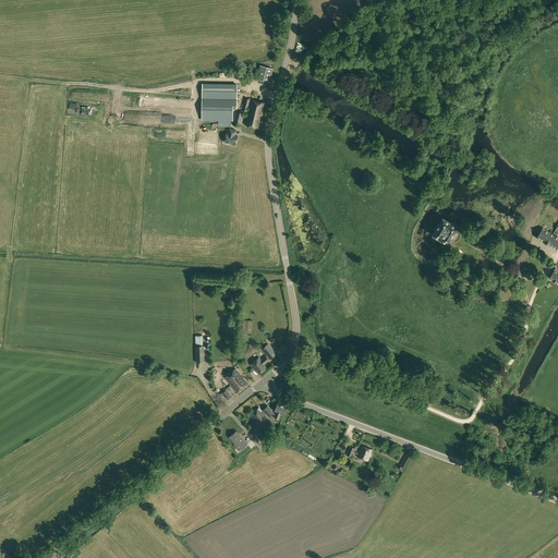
[(257,80),(270,82),(274,69),(261,65),(257,80)]
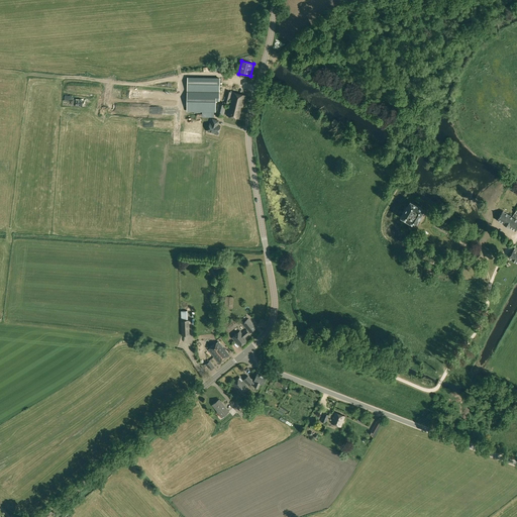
[(220,78),(188,78),(188,111),(215,111),(215,102),(219,102),(220,78)]
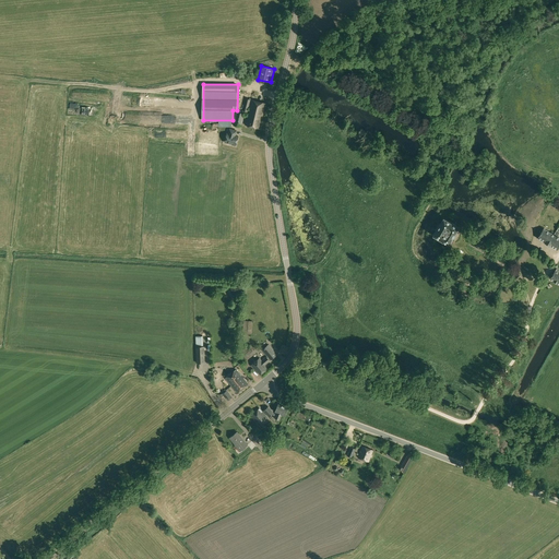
[(233,125),(241,127),(245,114),(247,114),(250,99),(246,98),(241,113),(236,111),(233,125)]
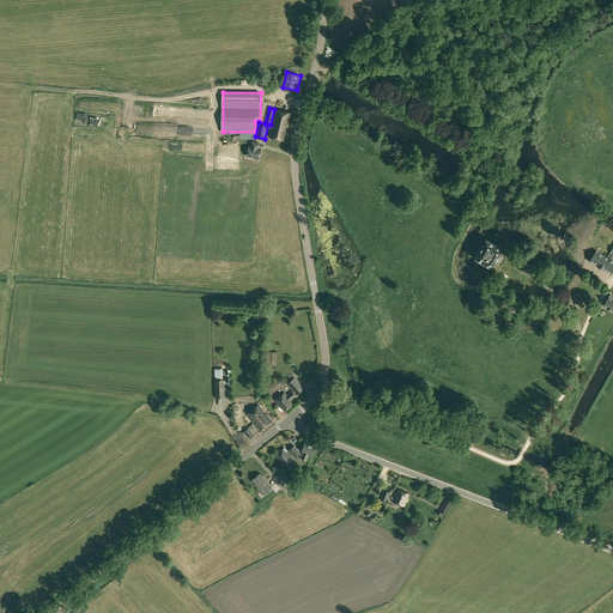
[(268,137),(285,140),(291,114),(275,109),(268,137)]
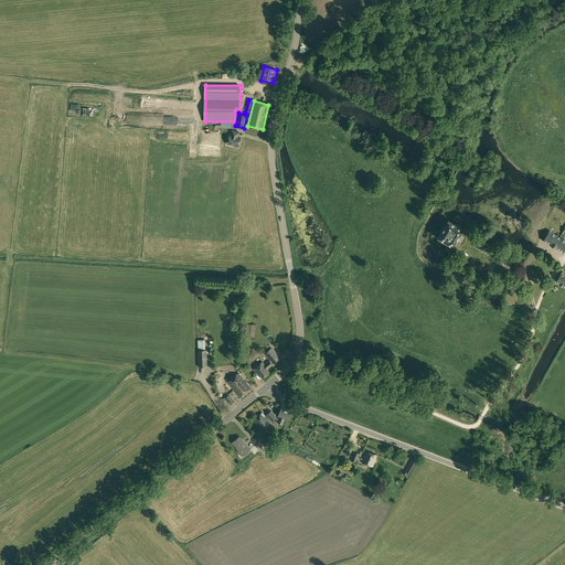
[(237,147),(237,146),(238,147),(241,137),(238,137),(240,132),(232,130),(231,135),(230,135),(227,144),(234,146),(237,147)]
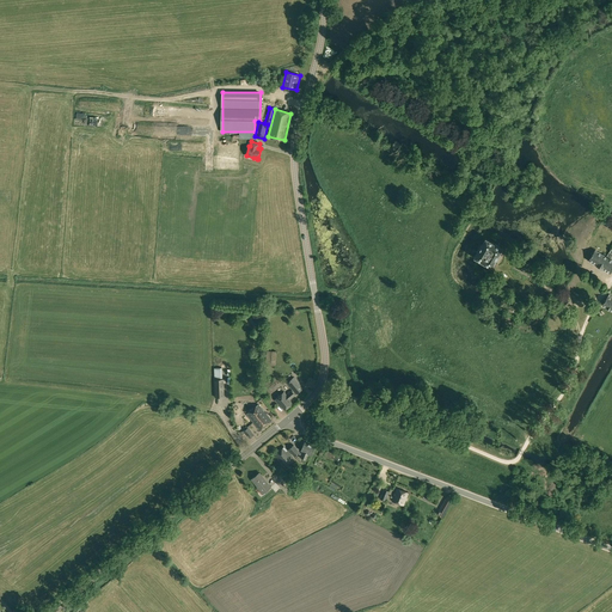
[(502,249),(485,238),(473,257),(490,268),(502,249)]
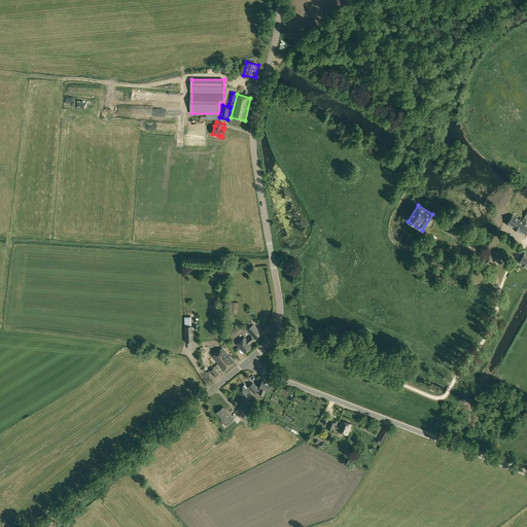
[(512,215),(506,224),(513,229),(519,232),(525,236),(526,232),(526,223),(525,223),(526,219),(526,214),(522,221),(518,219),(512,215)]
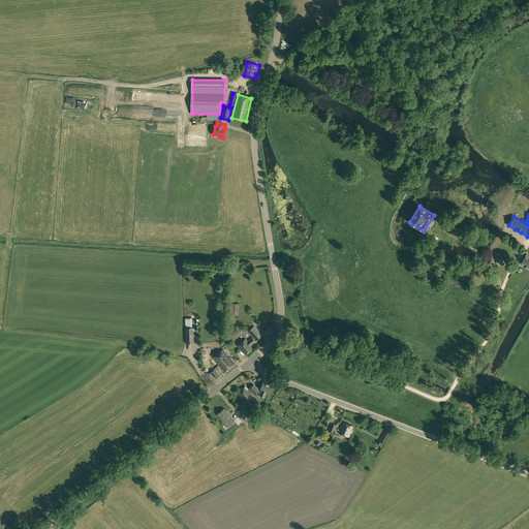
[(214,273),(217,278),(223,275),(220,270),(214,273)]
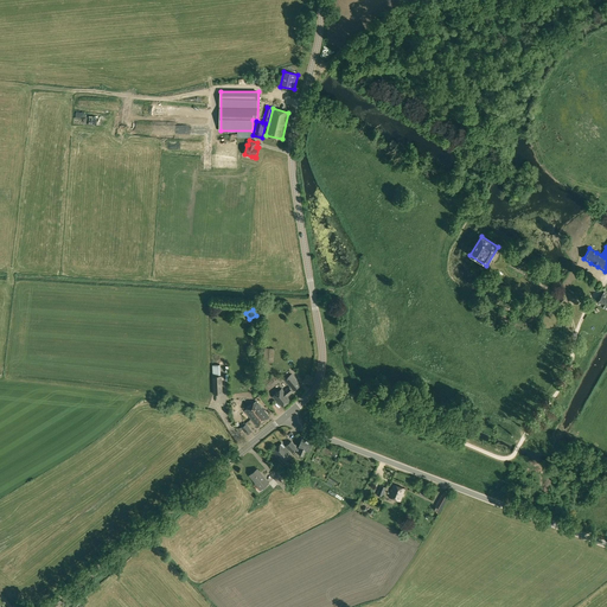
[(263,362),(273,363),(274,349),(264,347),(263,362)]
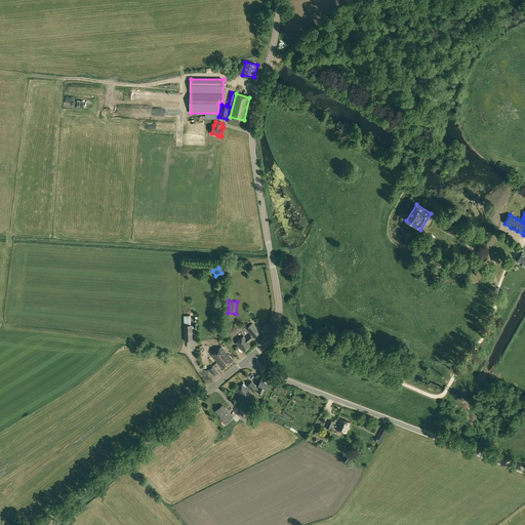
[(184,325),(185,341),(193,340),(192,325),(191,325),(190,316),(184,316),(184,322),(184,325)]
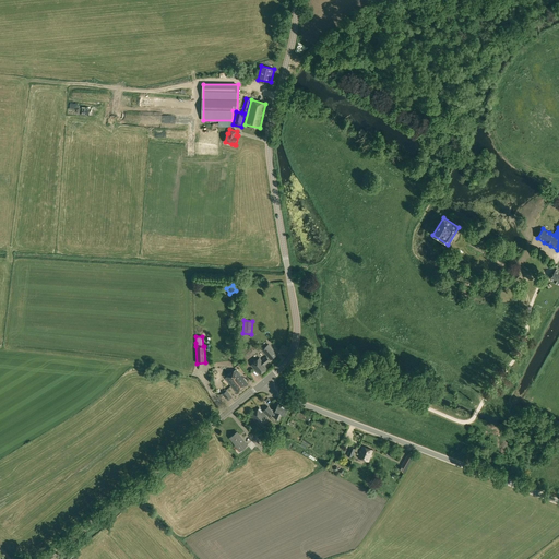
[(241,351),(247,357),(252,352),(251,349),(256,348),(253,343),(247,345),(241,351)]
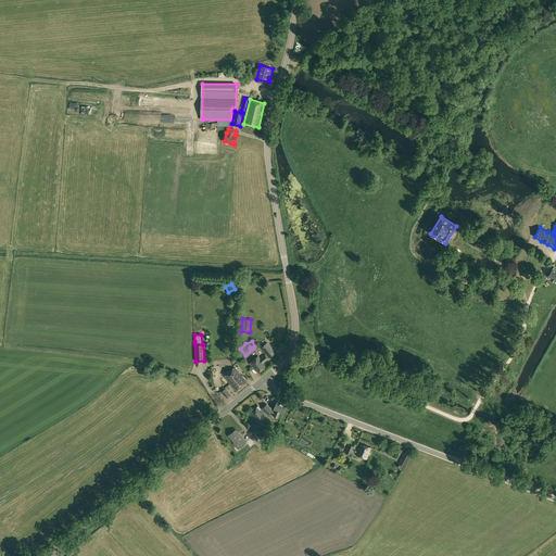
[(254,367),(258,373),(265,367),(264,365),(265,364),(264,362),(276,353),(267,342),(261,348),(265,354),(261,358),(258,356),(250,363),(253,368),(254,367)]
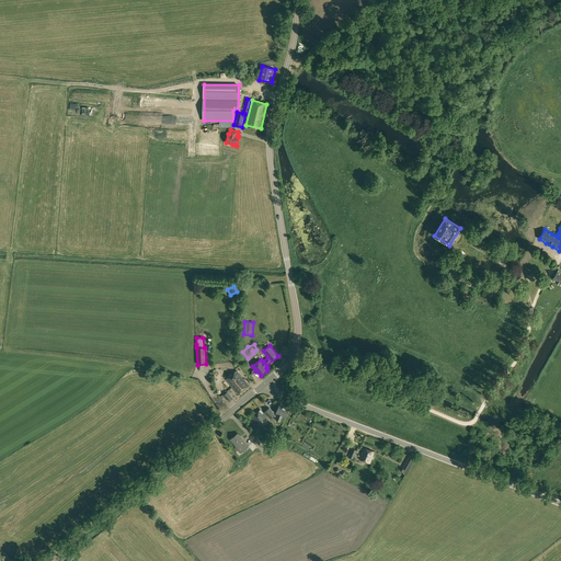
[(197,375),(204,376),(206,367),(199,365),(197,375)]
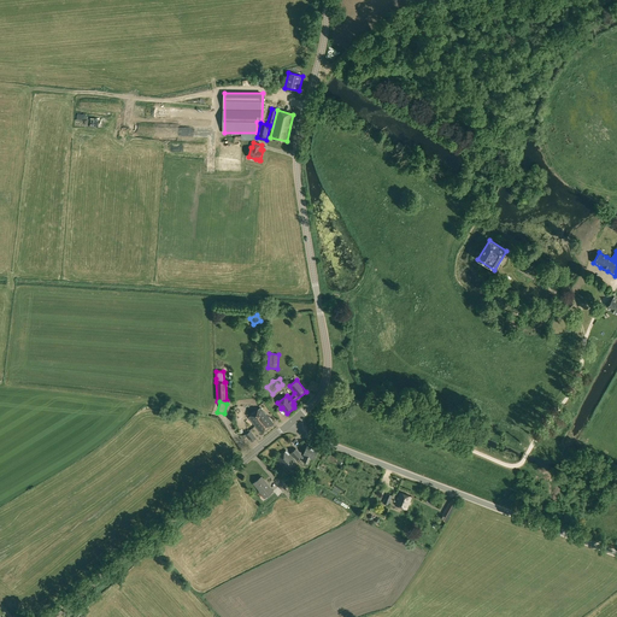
[(248,418),(262,433),(274,423),(260,407),(248,418)]
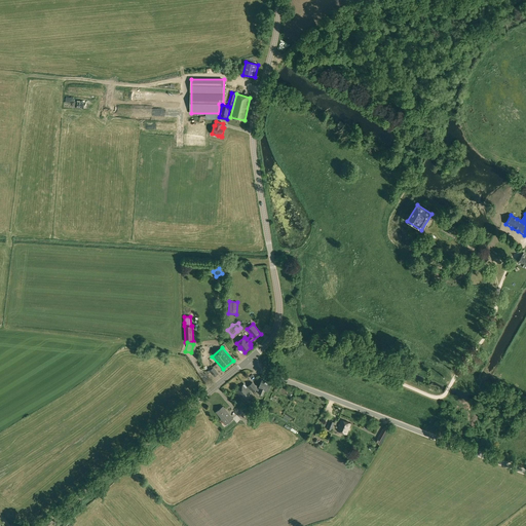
[(209,371),(214,376),(218,373),(213,368),(209,371)]
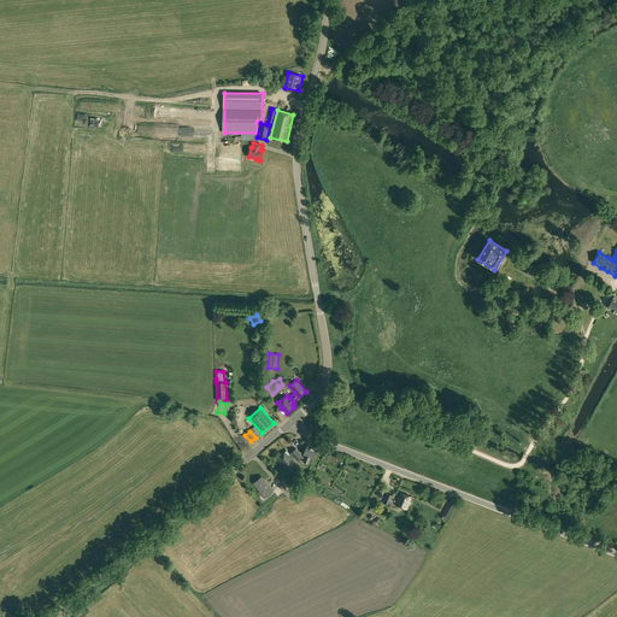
[(301,456),(300,458),(304,459),(303,462),(309,464),(311,458),(315,459),(318,451),(307,446),(304,454),(305,456),(305,457),(301,456)]
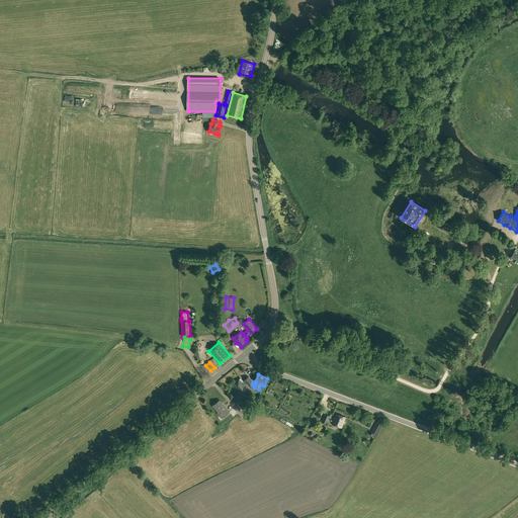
[(244,380),(249,386),(252,384),(253,382),(254,382),(248,376),(244,380)]
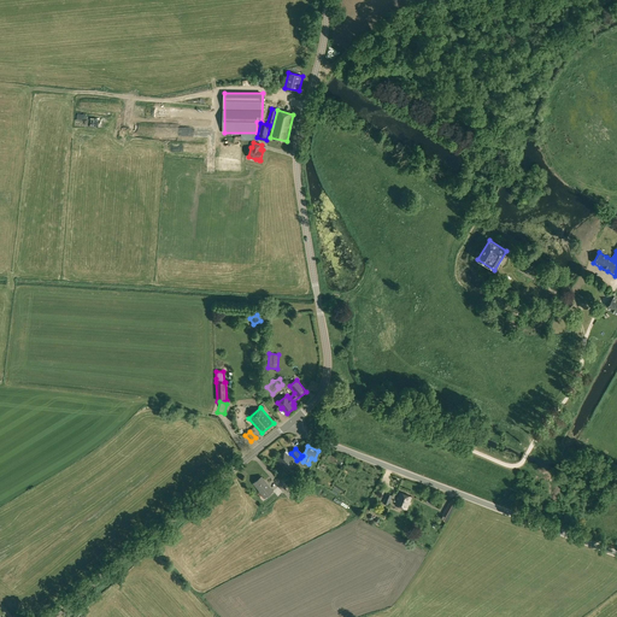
[(286,469),(295,460),(287,451),(277,458),(286,469)]
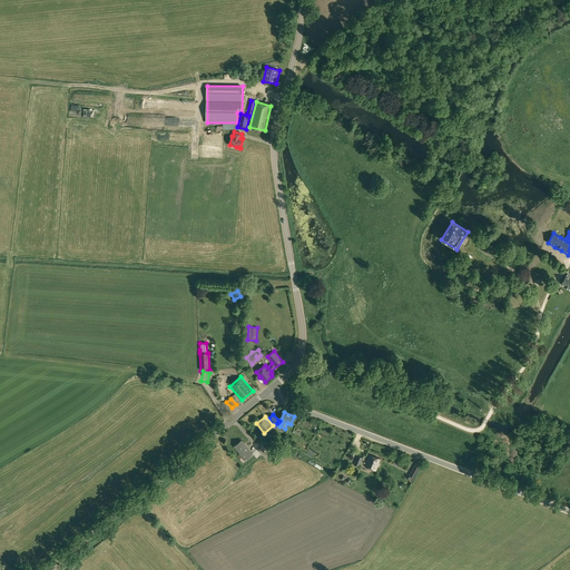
[(234,446),(245,460),(253,454),(242,440),(234,446)]
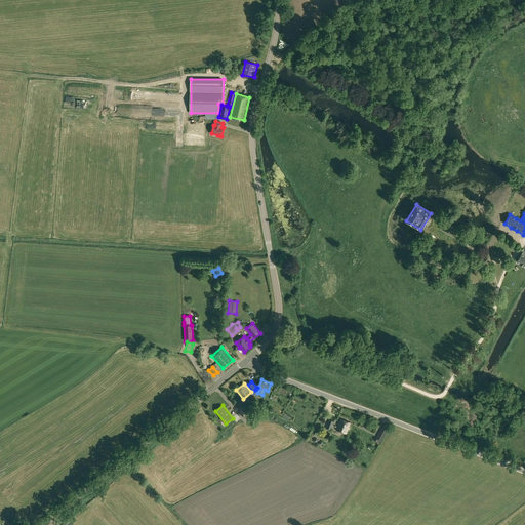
[(247,419),(252,426),(264,417),(263,416),(267,413),(263,408),(247,419)]
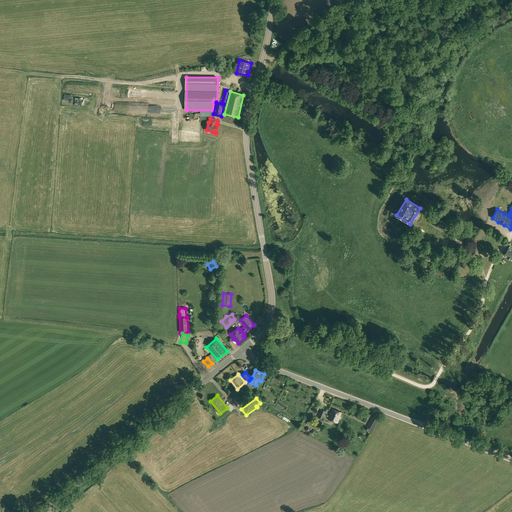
[(318,417),(323,419),(326,411),(321,409),(318,417)]
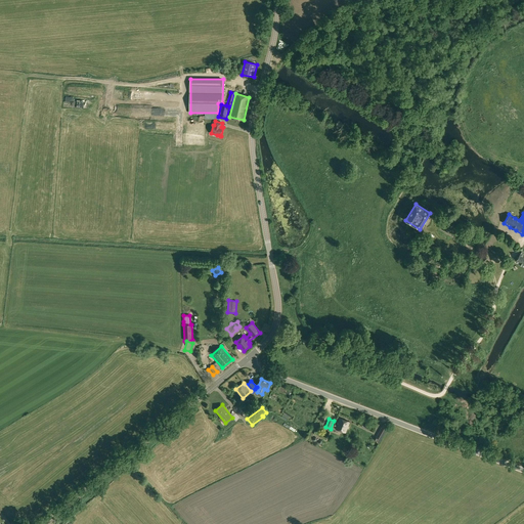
[(336,429),(345,432),(349,423),(340,419),(336,429)]
